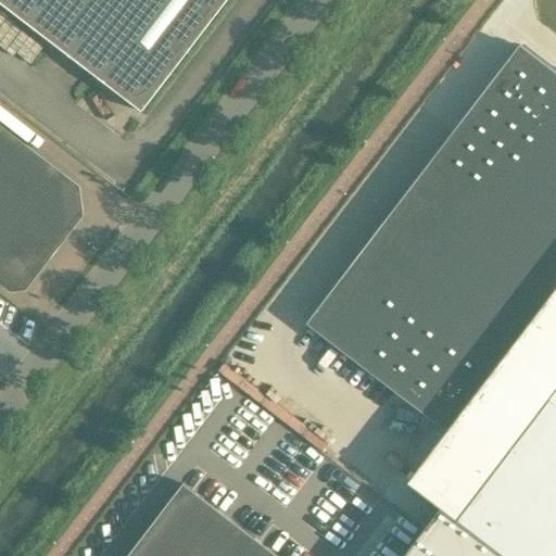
[(226,0),(0,0),(0,2),(141,111),(226,0)]
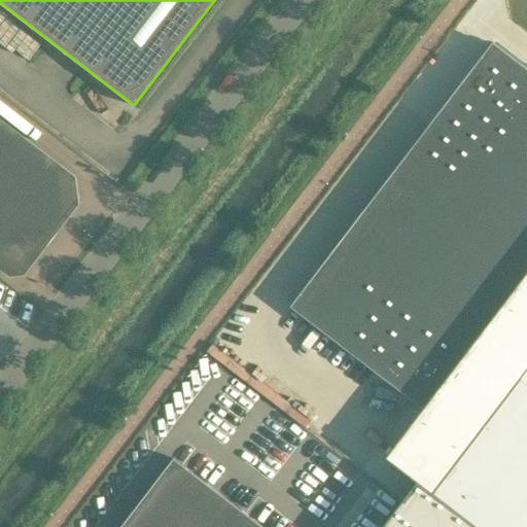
[(424,406),(526,271),(526,69),(492,43),(297,296),(281,285),(227,354),(392,481),(440,418),(424,406)]
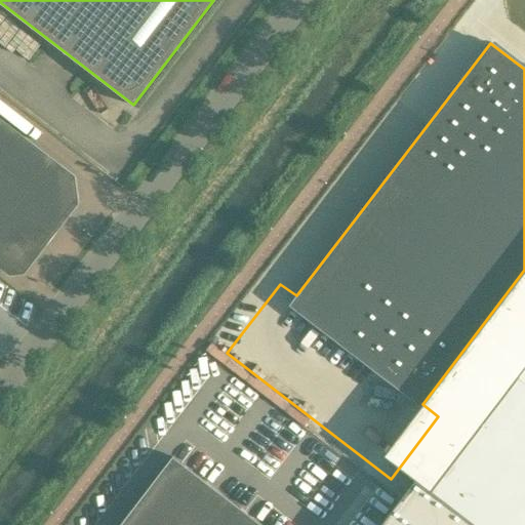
[(0,265),(10,273),(23,271),(75,202),(72,178),(0,122),(0,265)]
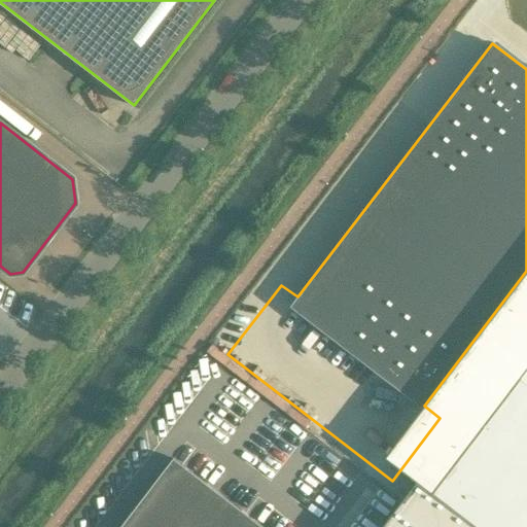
[(526,526),(526,367),(432,491),(417,480),(380,526),(526,526)]
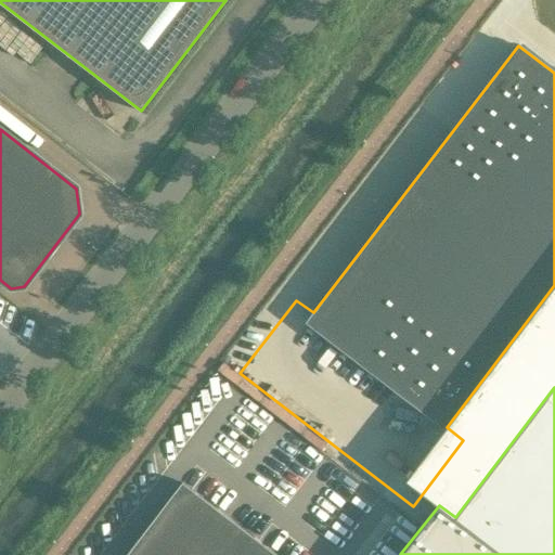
[(276,554),(182,482),(126,554),(276,554)]
